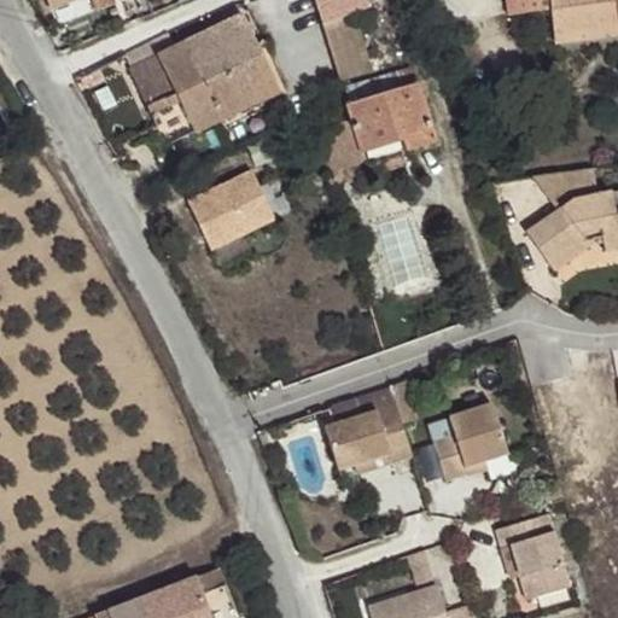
[(46,0),(51,11),(80,0),(46,0)]
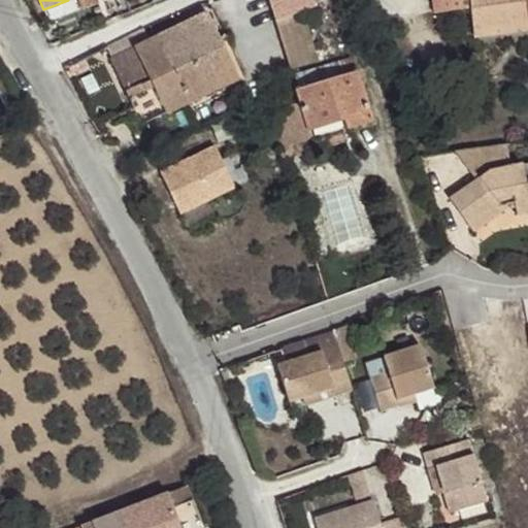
[(98,0),(77,0),(81,12),(100,5),(98,0)]
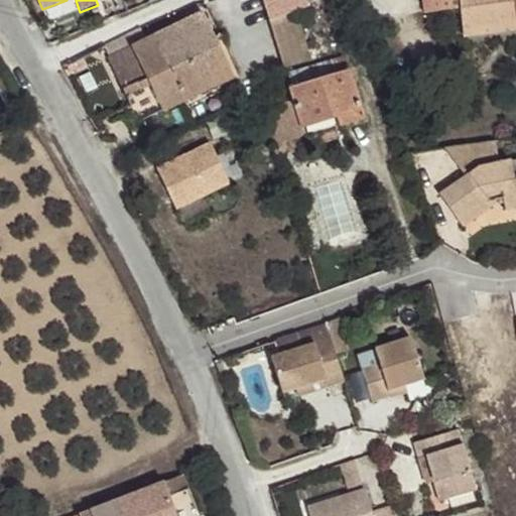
[(309,6),(308,5),(306,0),(273,0),(263,4),(280,71),(310,62),(296,10),(309,6)]
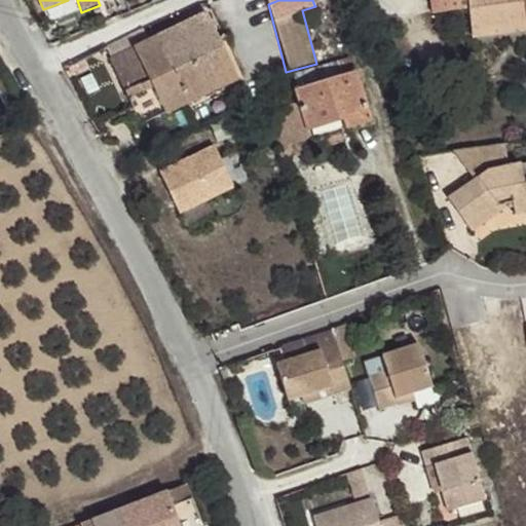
[(525,0),(428,0),(430,13),(467,9),(471,31),(525,24),(525,0)]
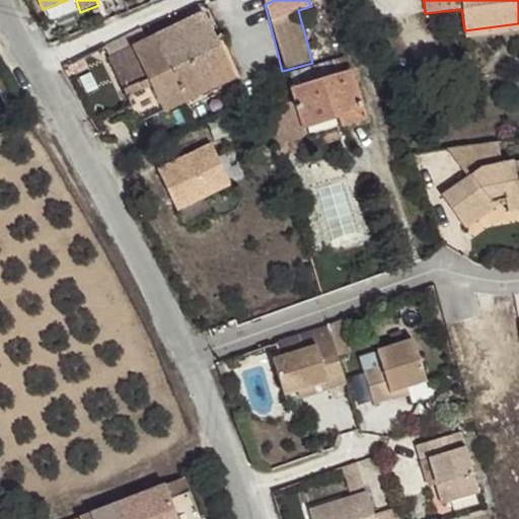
[(234,78),(204,15),(109,61),(140,124),(234,78)]
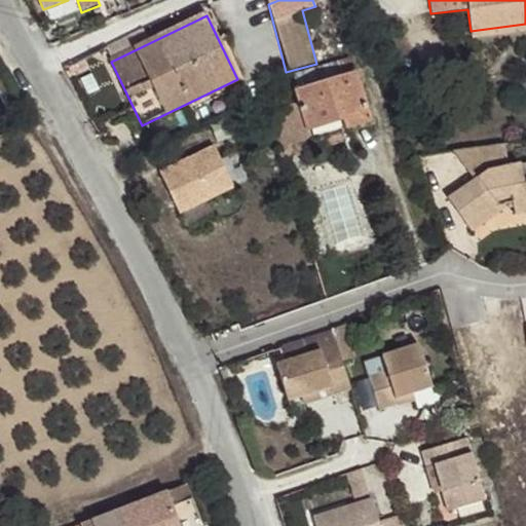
[(341,121),(345,132),(371,124),(354,73),(295,89),(299,104),(307,130),(341,121)]
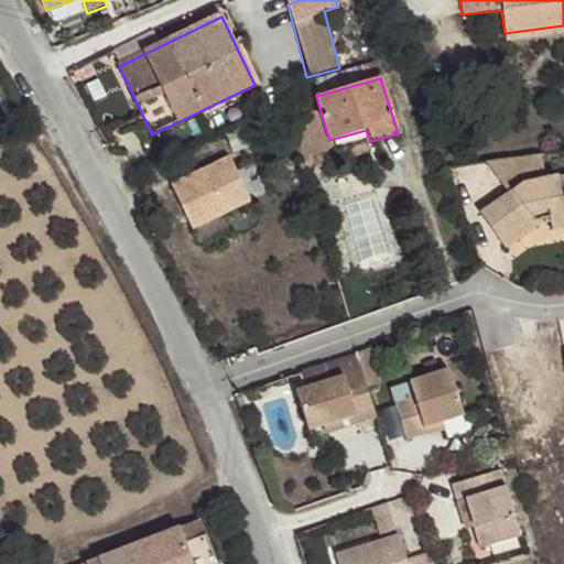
[(290,133),(302,173),(368,153),(366,142),(370,141),(366,130),(329,140),(321,111),(299,118),(300,130),(290,133)]
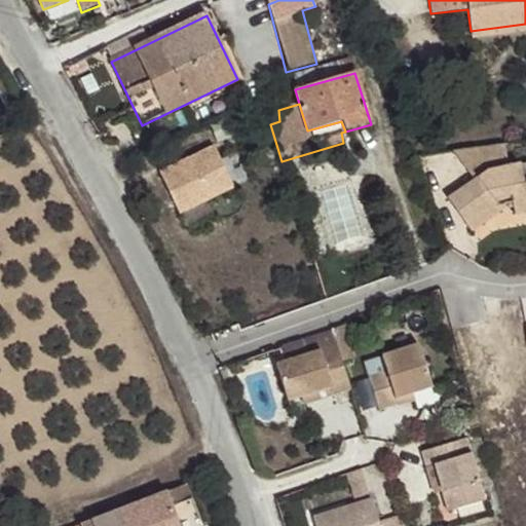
[(504,145),(452,152),(475,180),(448,199),(472,231),(500,211),(499,207),(513,203),(515,214),(525,211),(525,183),(524,183),(520,164),(509,166),(504,145)]
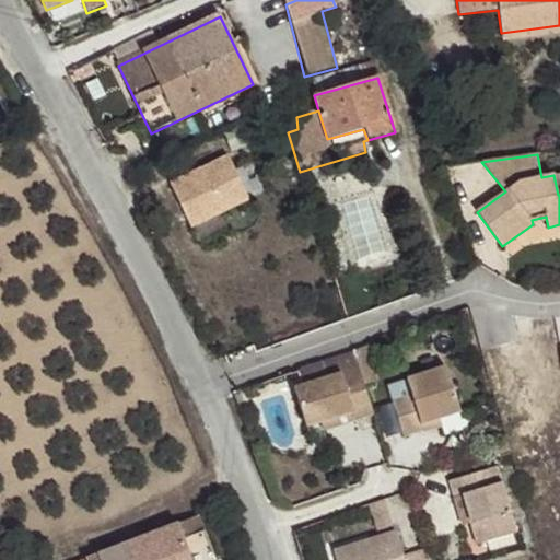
[(228,156),(167,187),(191,234),(252,203),(228,156)]
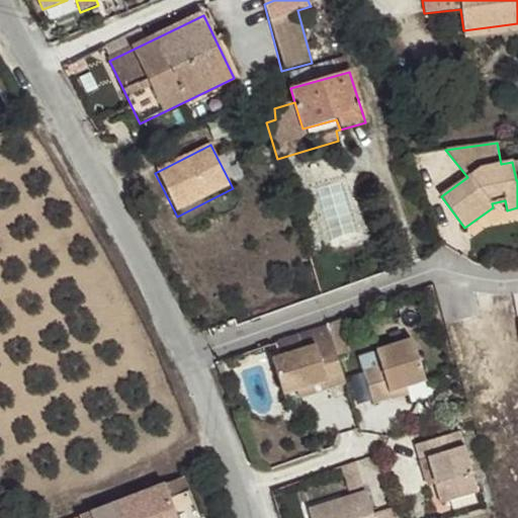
[(327,326),(332,340),(342,336),(338,321),(327,324),(327,326)]
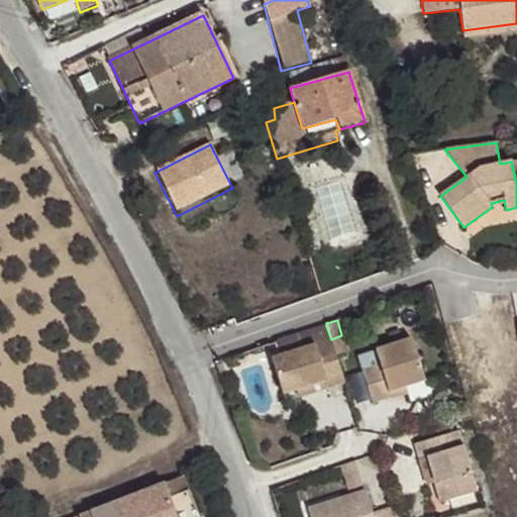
[(329,388),(345,383),(331,339),(326,325),(276,343),(280,355),(271,357),(282,394),(296,390),(327,381),(329,388)]
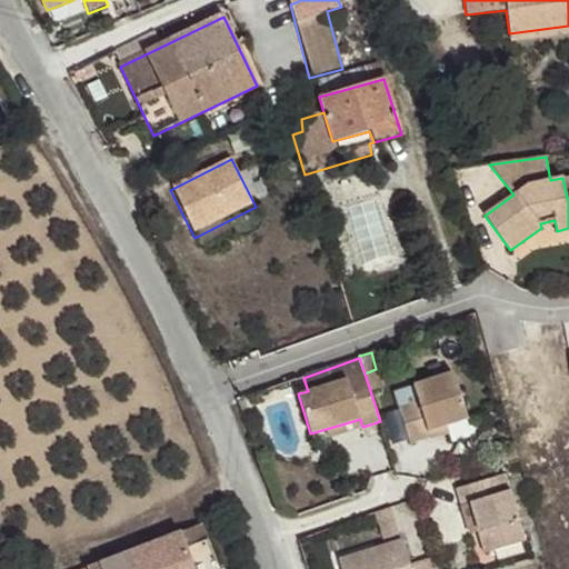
[(365,373),(371,396),(382,391),(376,369),(365,373)]
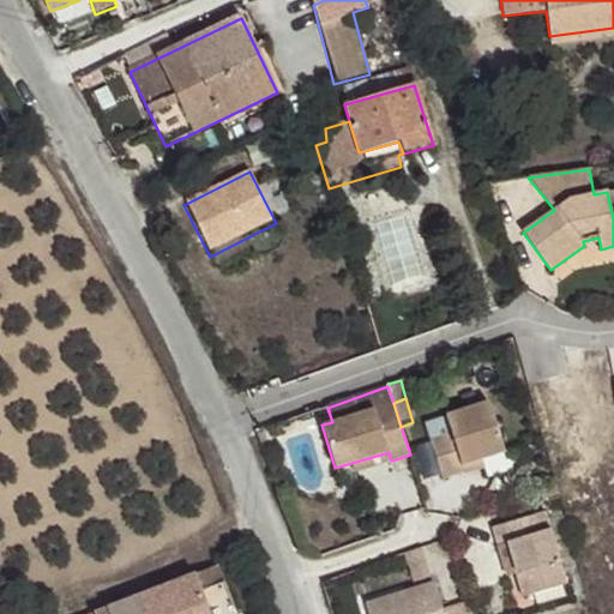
[(461,465),(481,459),(504,452),(488,403),(445,416),(451,434),(429,440),(444,480),(464,474),(461,465)]
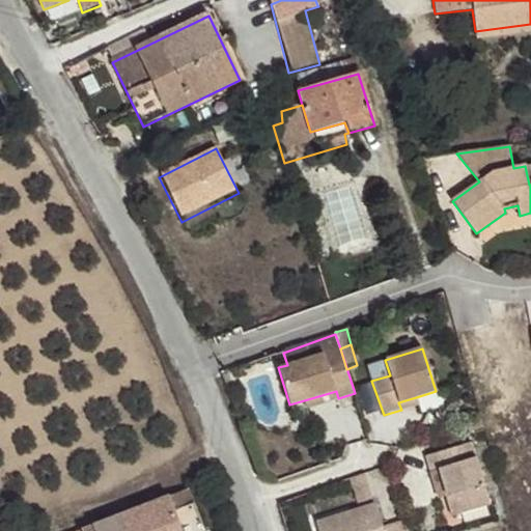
[(304,400),(306,408),(338,398),(336,391),(304,400)]
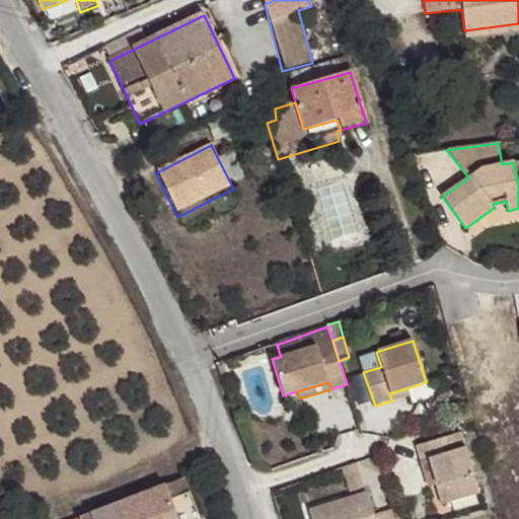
[(409,395),(406,388),(389,393),(392,400),(409,395)]
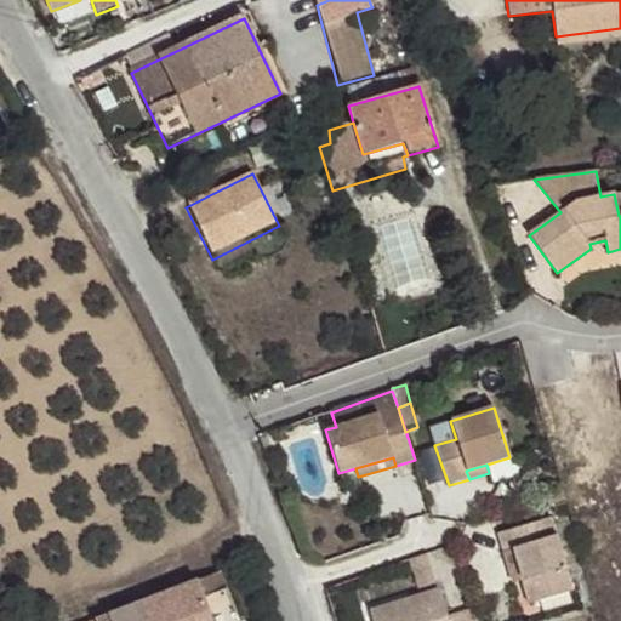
[(496,534),(502,553),(512,550),(520,581),(529,604),(574,591),(551,518),(496,534)]
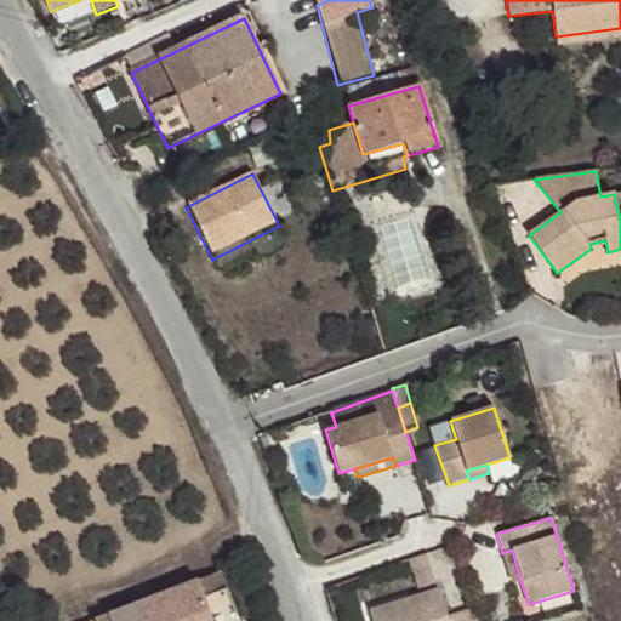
[(512,550),(502,553),(511,584),(520,581),(512,550)]
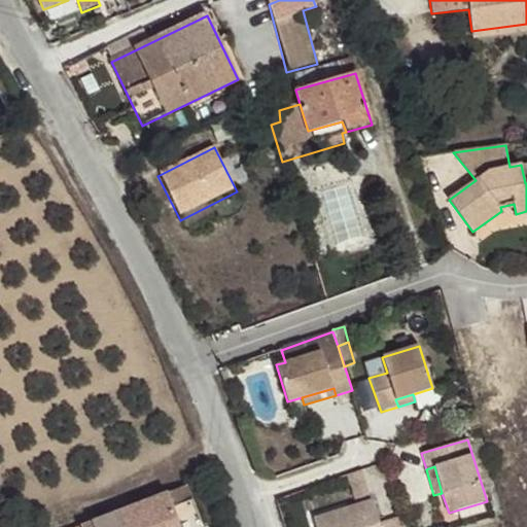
[(352,493),(367,488),(362,470),(347,476),(352,493)]
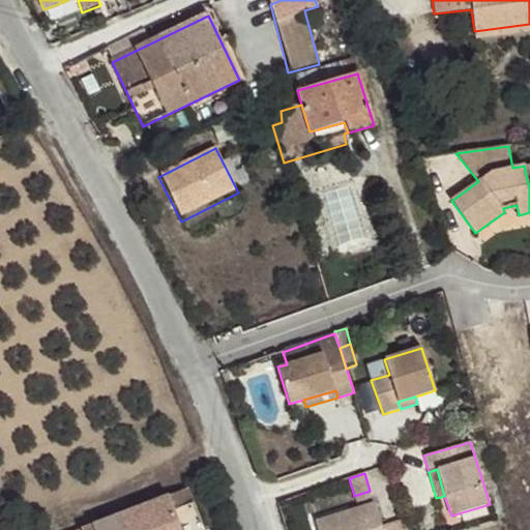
[(203,529),(187,489),(120,516),(124,529),(203,529)]
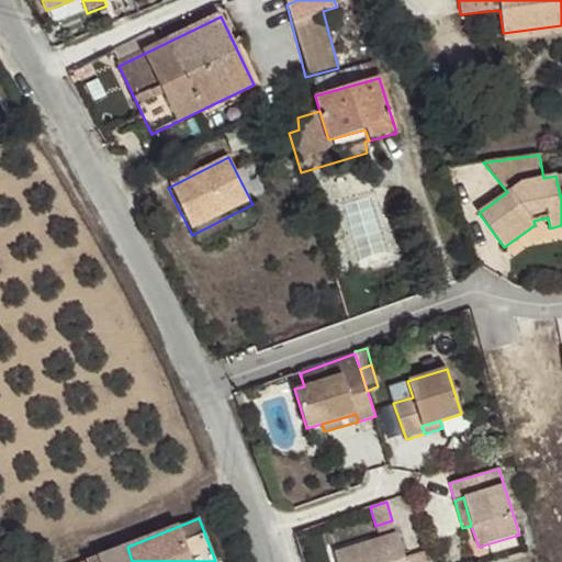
[(394,528),(392,520),(375,526),(378,532),(394,528)]
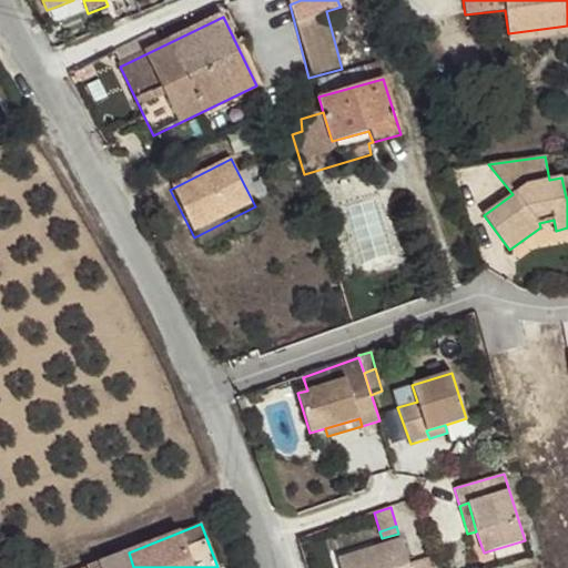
[(436,567),(433,557),(408,564),(401,539),(337,558),(340,567),(436,567)]
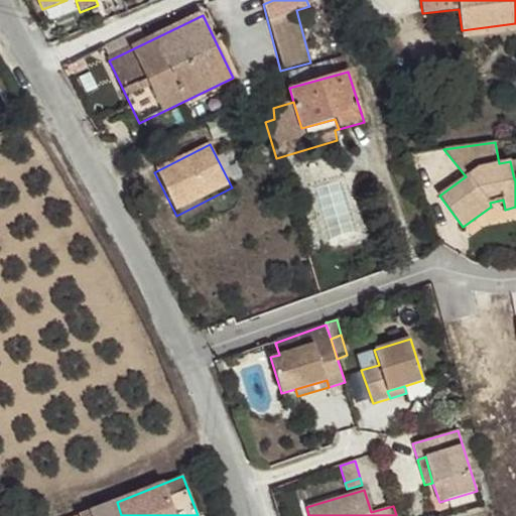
[(121,515),(117,502),(80,515),(121,515)]
